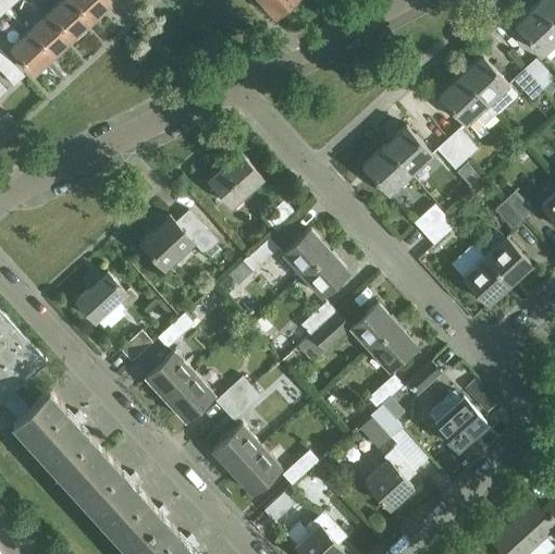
[(0,19),(10,10),(1,0),(0,1),(0,19)]
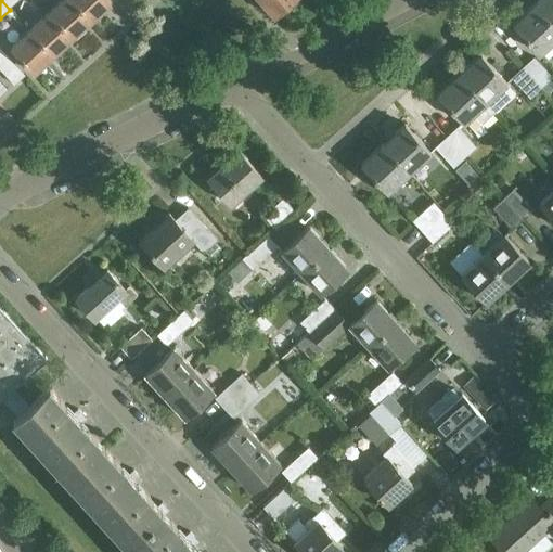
[(10,10),(21,0),(1,0),(10,10)]
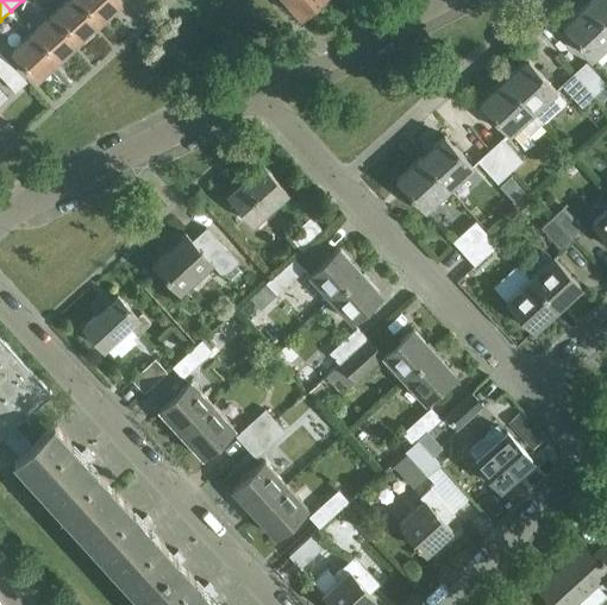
[(79,43),(99,24),(76,0),(69,0),(52,16),(79,43)]
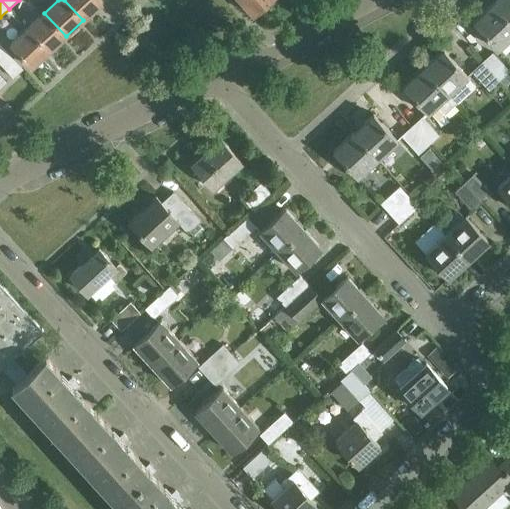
[(64,0),(83,20),(102,4),(98,0),(64,0)]
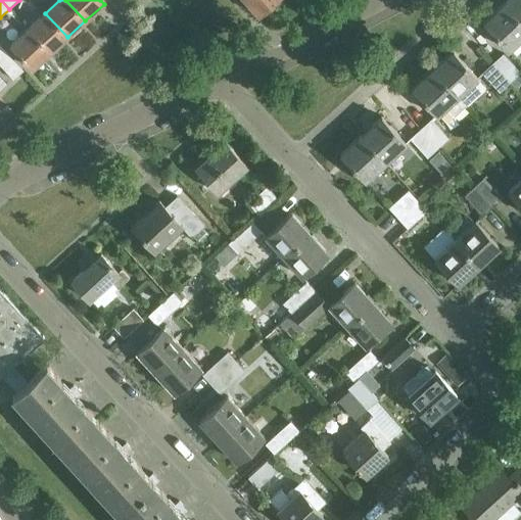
[(242,0),(258,17),(277,0),(242,0)]
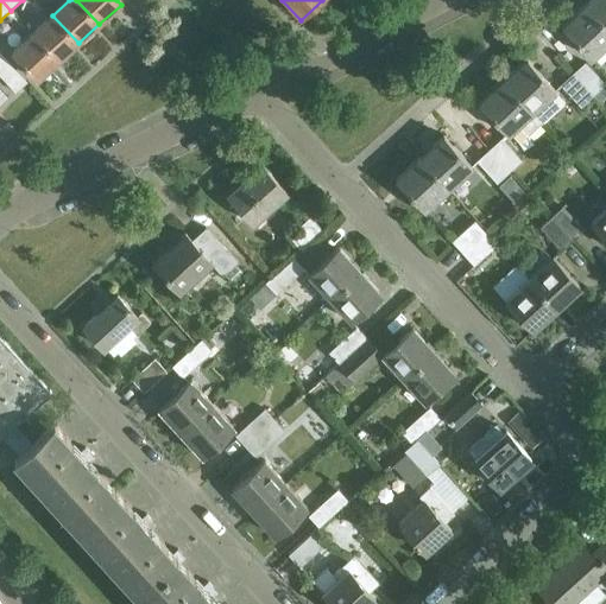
[(605,0),(593,0),(587,6),(605,26),(605,0)]
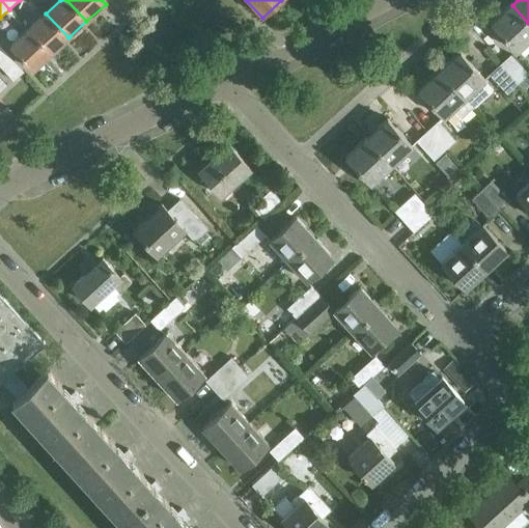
[(517,52),(528,40),(528,23),(512,5),(492,25),(517,52)]
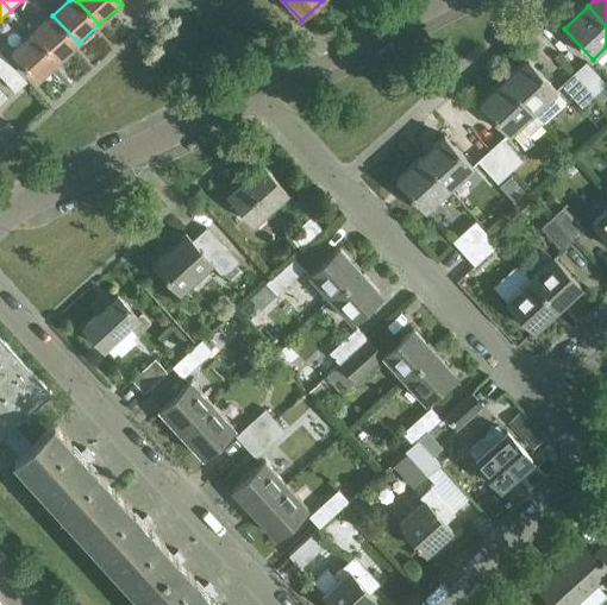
[(57,62),(79,43),(52,16),(32,35),(57,62)]
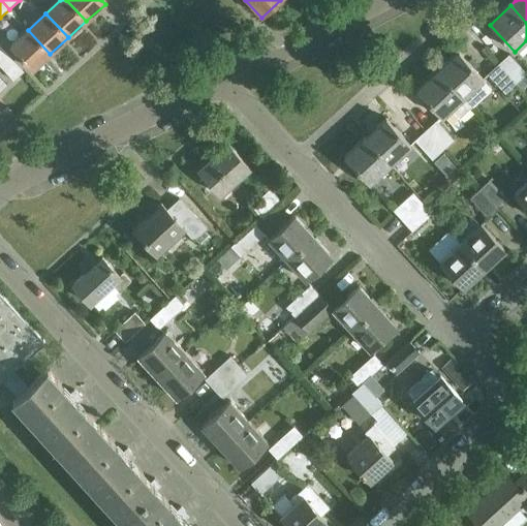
[(31,71),(50,54),(28,30),(9,48),(31,71)]
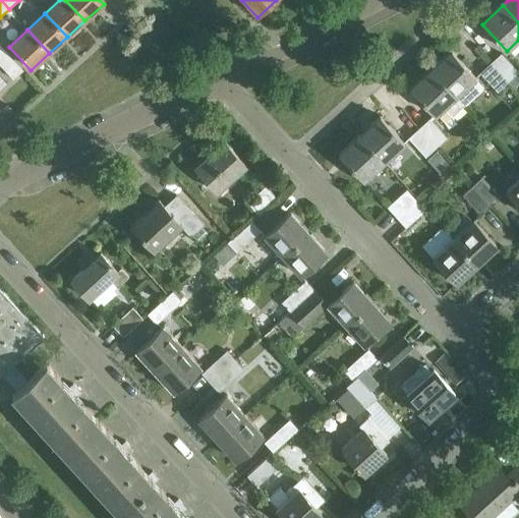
[(431,70),(464,106),(484,88),(452,51),(431,70)]
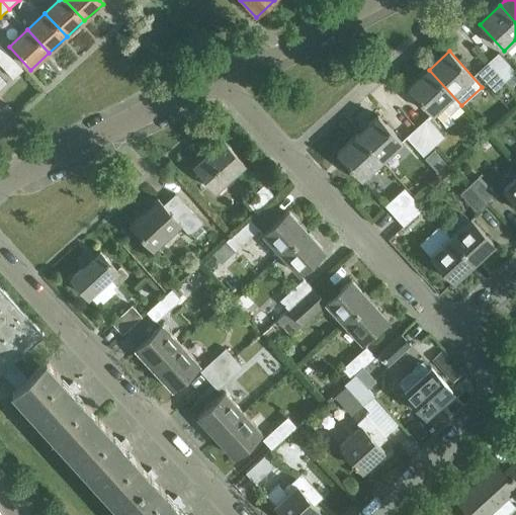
[(6,52),(0,56),(0,64),(15,80),(24,72),(6,52)]
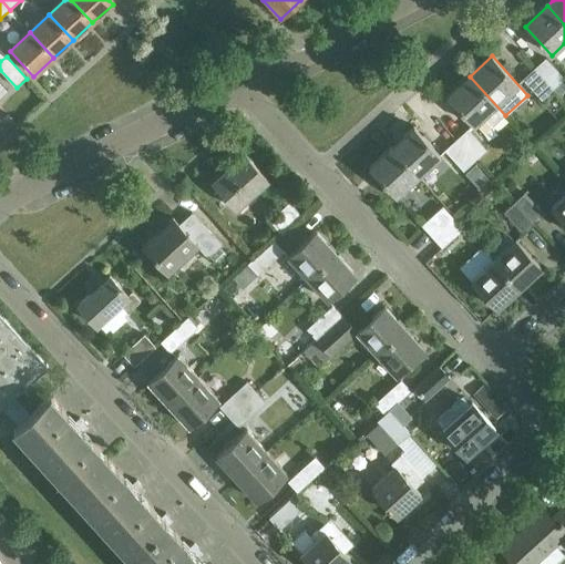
[(534,69),(553,91),(564,81),(564,79),(545,59),(534,69)]
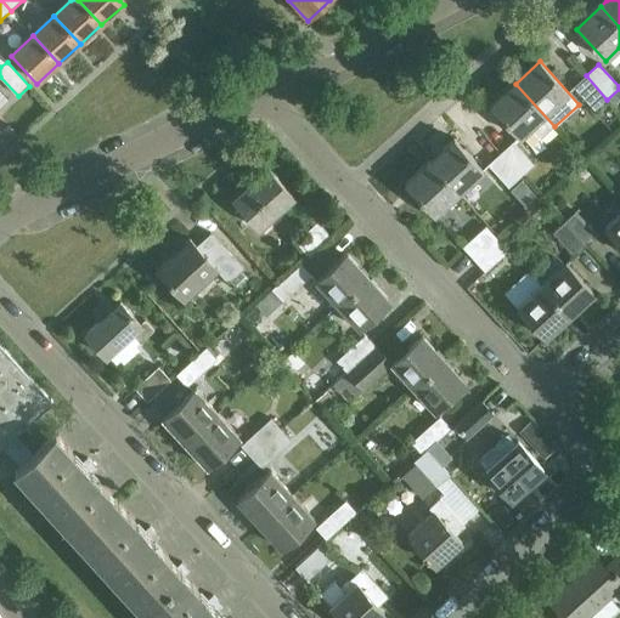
[(595,111),(607,100),(586,75),(574,88),(595,111)]
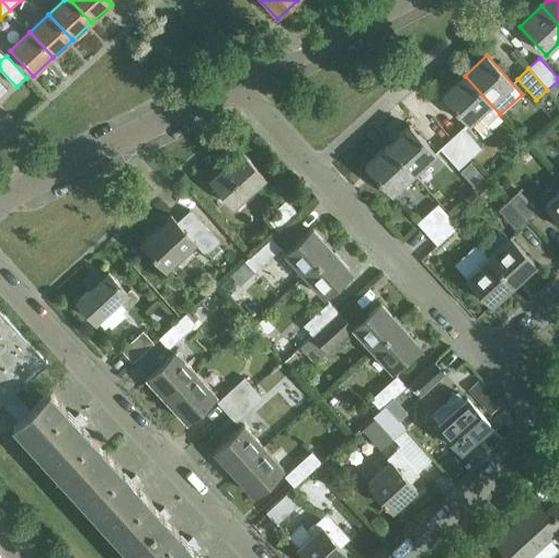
[(487,126),(500,114),(465,76),(442,97),(468,125),(478,116),(487,126)]
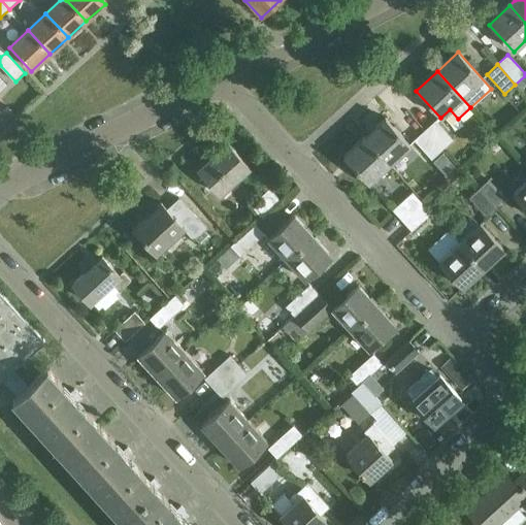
[(7,108),(0,115),(0,130),(1,132),(17,119),(7,108)]
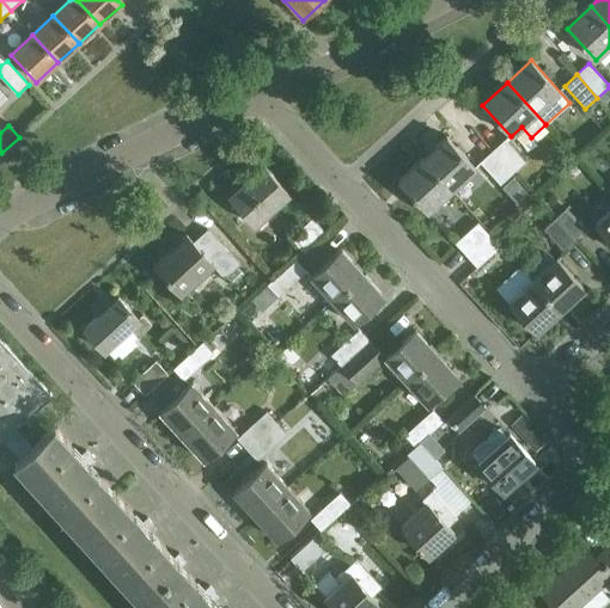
[(422,160),(450,191),(474,170),(446,139),(422,160)]
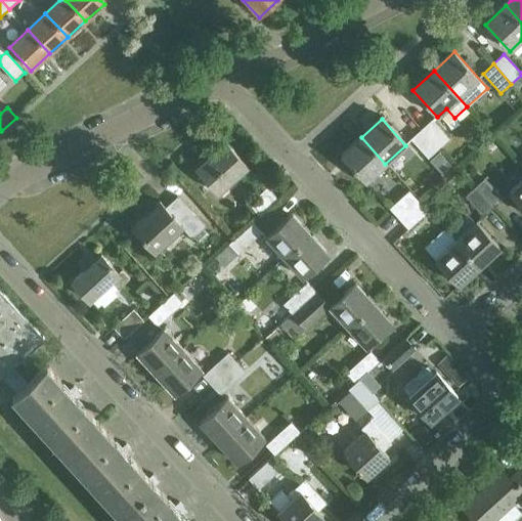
[(422,130),(439,148),(449,139),(432,120),(422,130)]
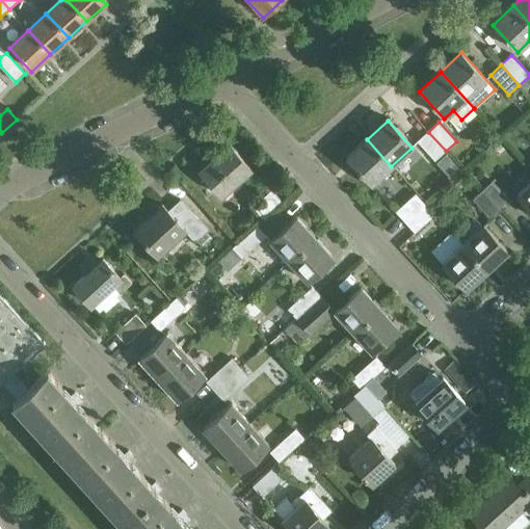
[(435,161),(446,151),(428,132),(417,141),(435,161)]
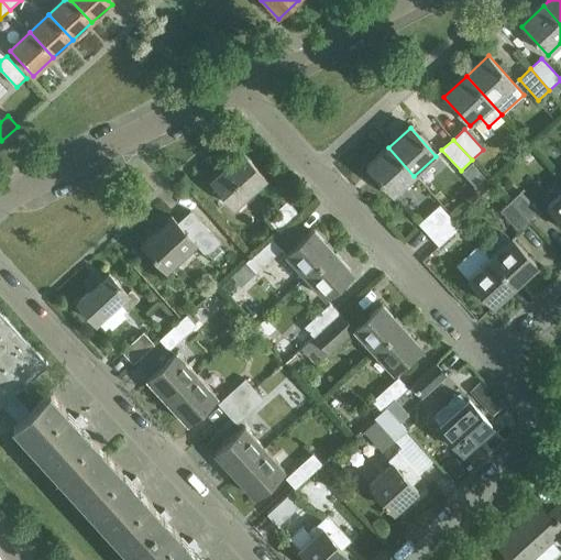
[(392,196),(414,176),(388,147),(366,167),(392,196)]
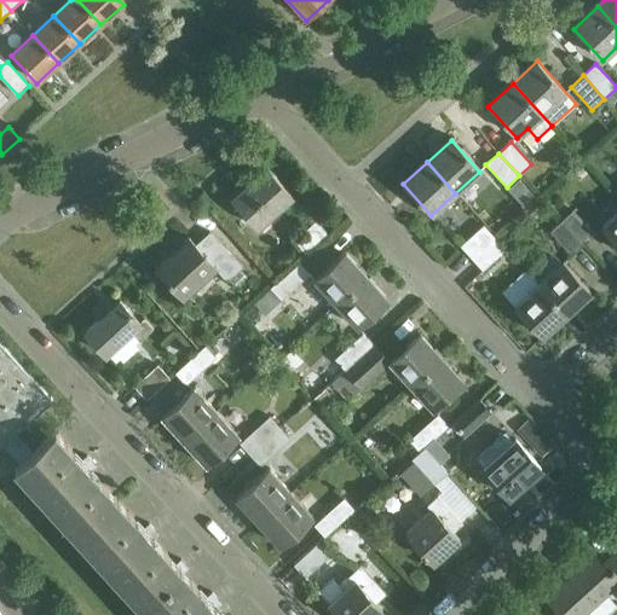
[(231,201),(257,228),(293,197),(267,168),(231,201)]
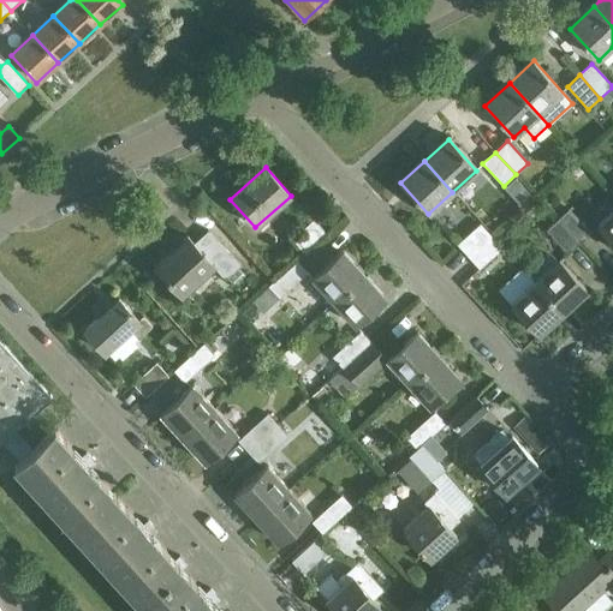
[(559,220),(581,245),(593,235),(570,210),(559,220)]
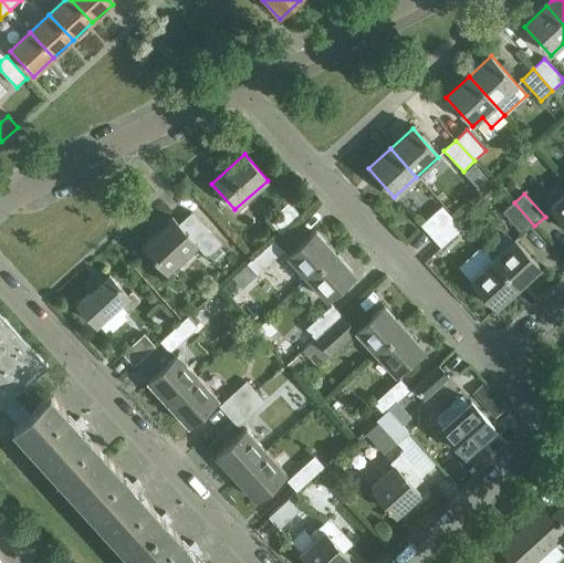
[(563,195),(551,207),(563,221),(563,195)]
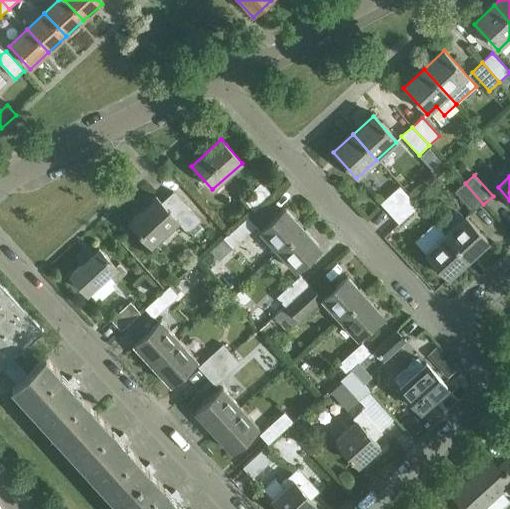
[(474,212),(483,204),(465,183),(456,191),(474,212)]
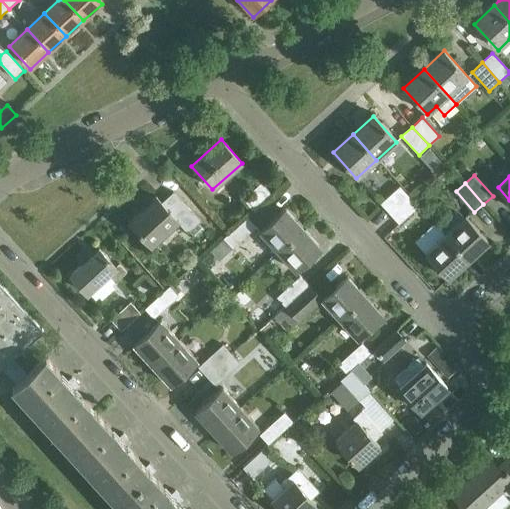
[(245,200),(255,212),(274,196),(263,184),(245,200)]
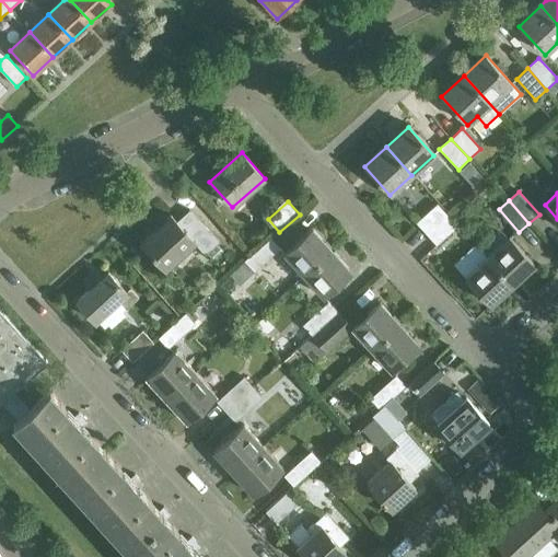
[(427,235),(448,217),(438,205),(416,223),(427,235)]
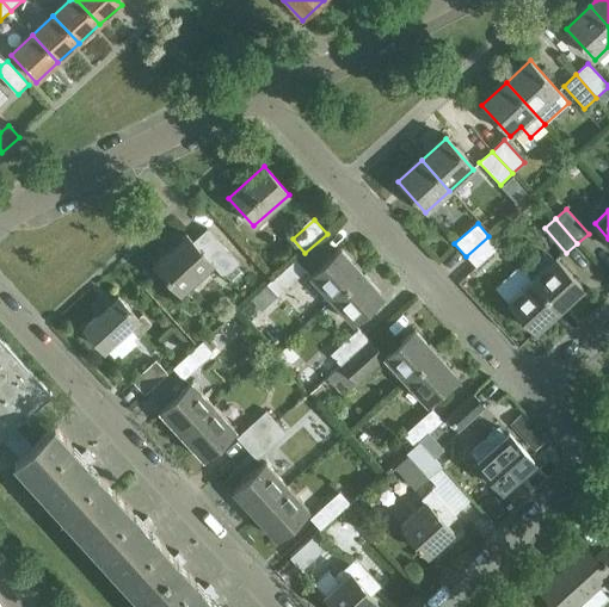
[(222,280),(238,267),(205,230),(192,242),(186,236),(154,266),(179,295),(211,267),(222,280)]
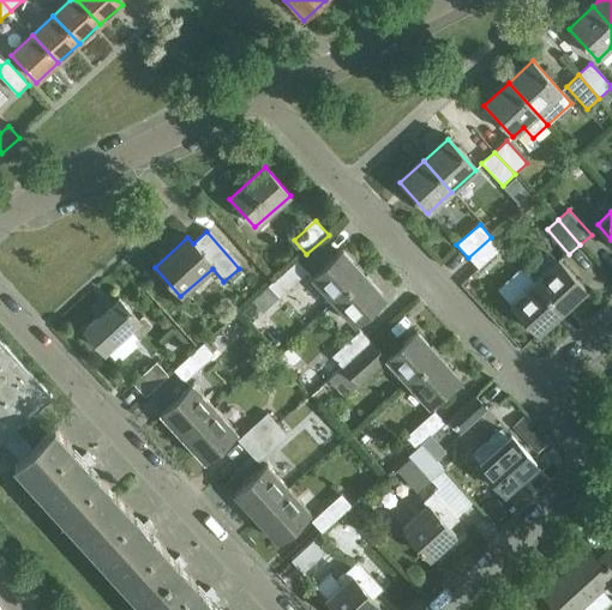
[(491,237),(468,258),(478,270),(502,249),(491,237)]
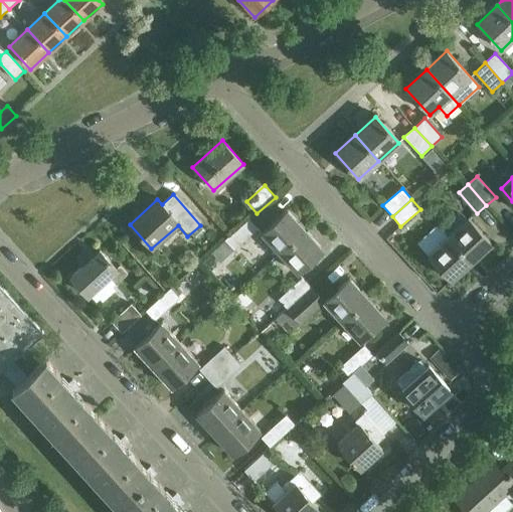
[(279,252),(304,230),(287,211),(262,234),(279,252)]
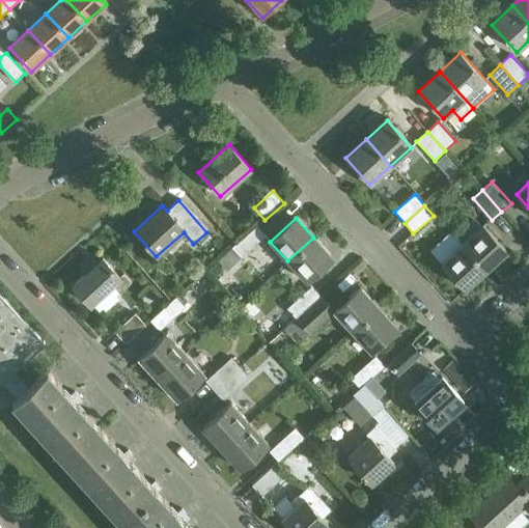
[(462,245),(486,272),(507,252),(482,225),(462,245)]
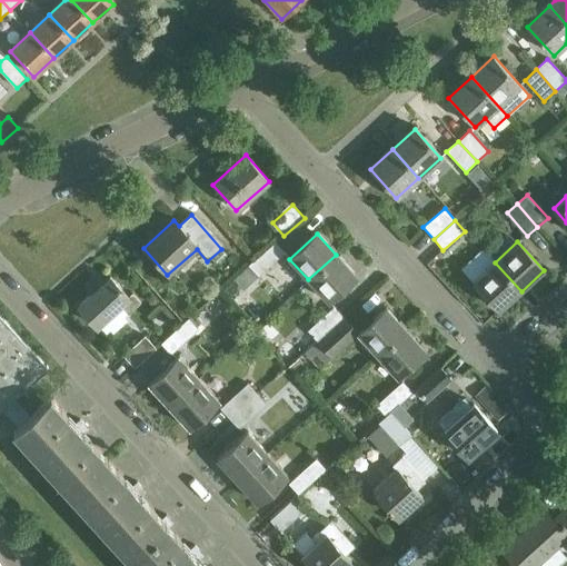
[(248,266),(258,276),(285,252),(275,242),(248,266)]
